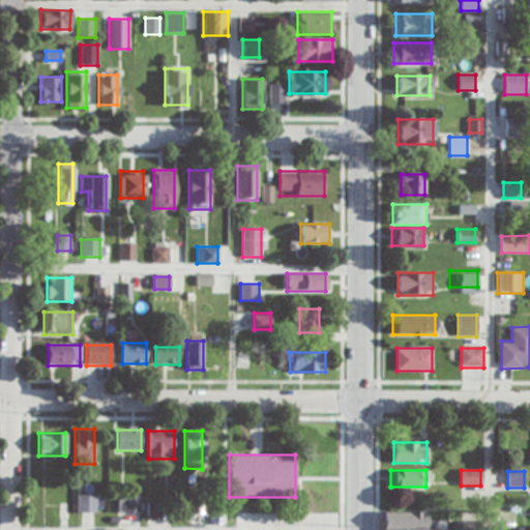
[(97,513),(97,495),(77,495),(77,513),(97,513)]
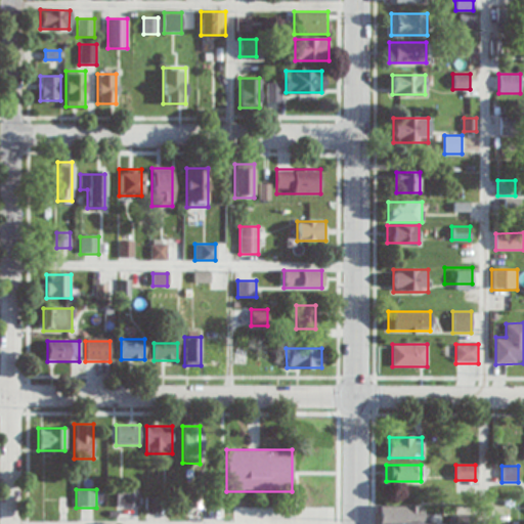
[(139,507),(139,490),(117,490),(117,507),(139,507)]
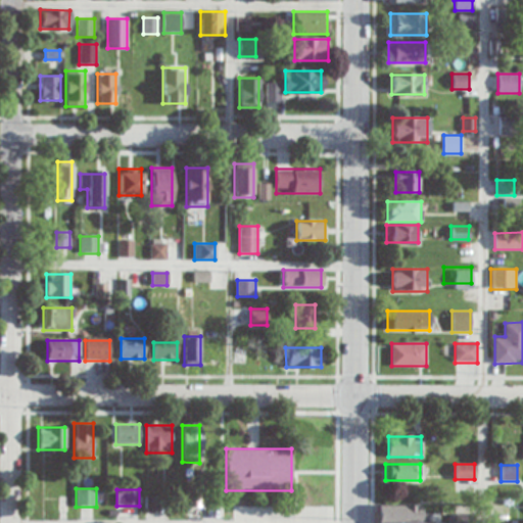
[(146,512),(159,512),(159,496),(146,497),(146,512)]
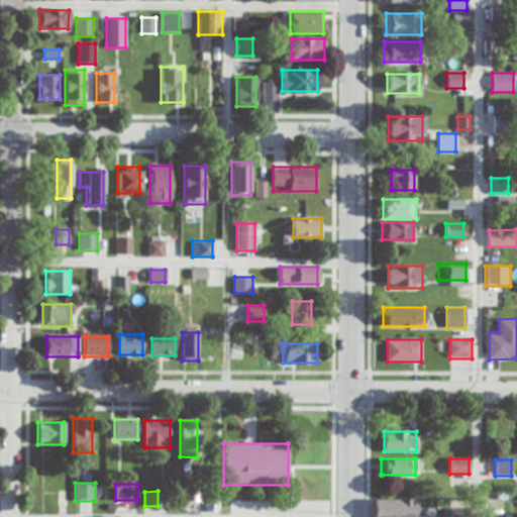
[(415,499),(373,499),(372,516),(428,516),(429,516),(415,516),(415,499)]
